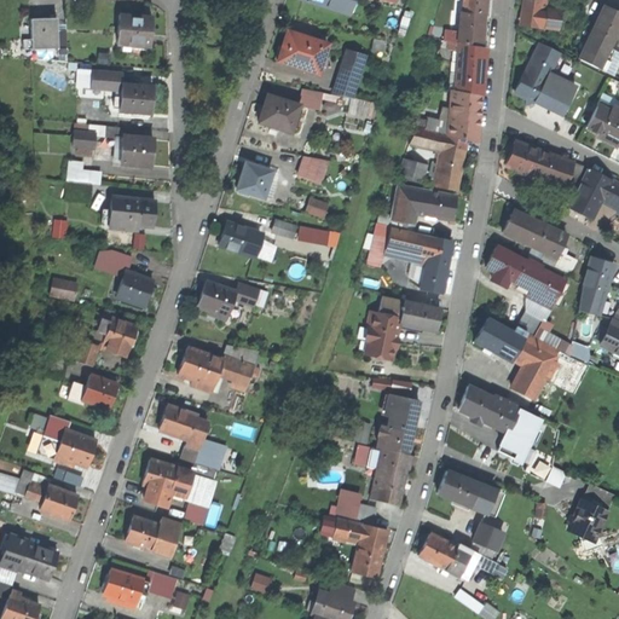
[(305,0),(346,13),(350,0),(305,0)]
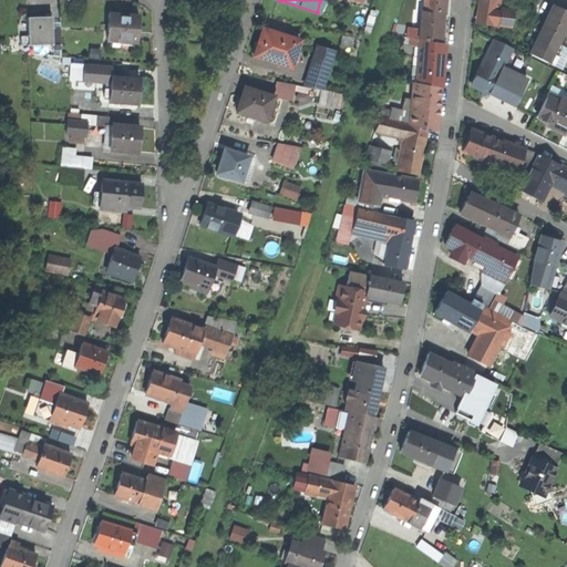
[(443,0),(424,0),(423,11),(442,14),(443,0)]
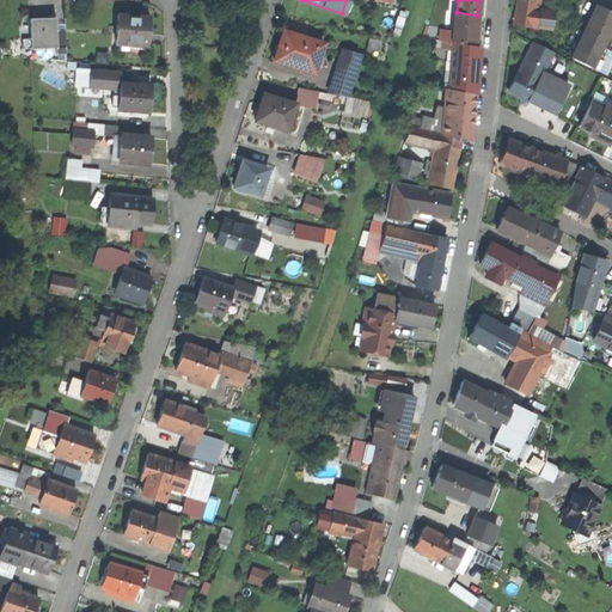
[(542,4),(519,0),(515,25),(539,28),(542,4)]
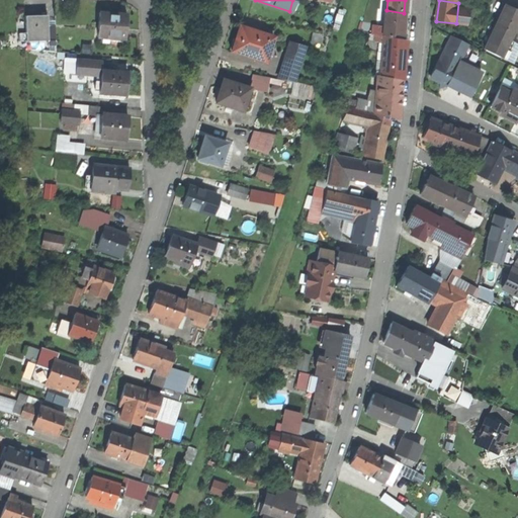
[(471,4),(458,3),(456,23),(468,24),(471,4)]
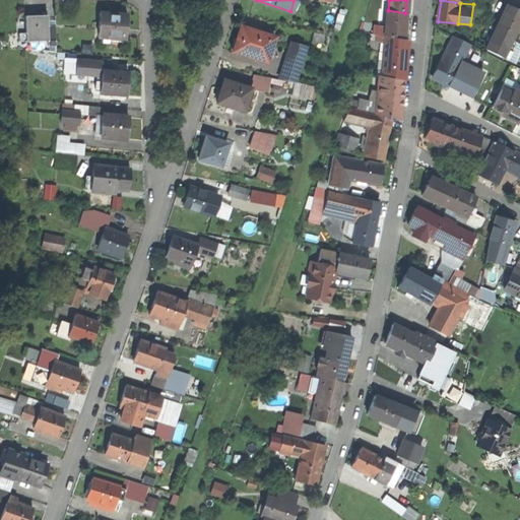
[(519,11),(507,5),(484,49),(502,58),(519,20),(519,11)]
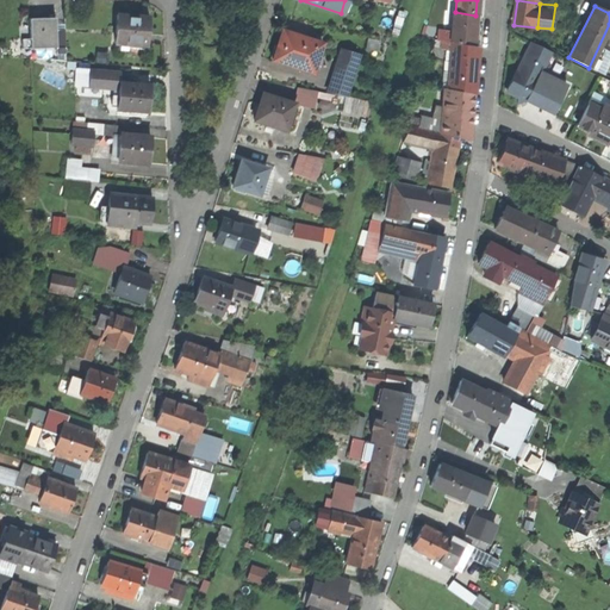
[(471,45),(475,16),(455,12),(454,12),(449,42),(452,43),(471,45)]
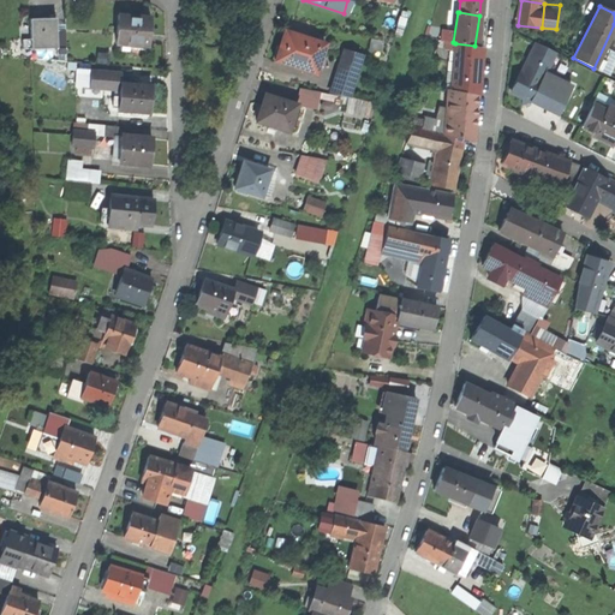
[(400,15),(395,31),(404,33),(407,16),(400,15)]
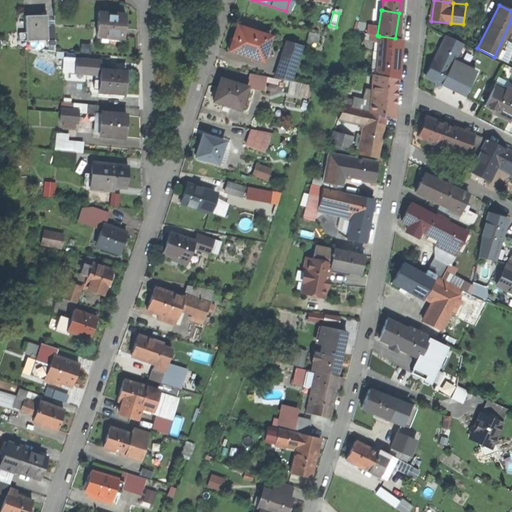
[(98,13),(96,36),(123,38),(125,15),(98,13)]
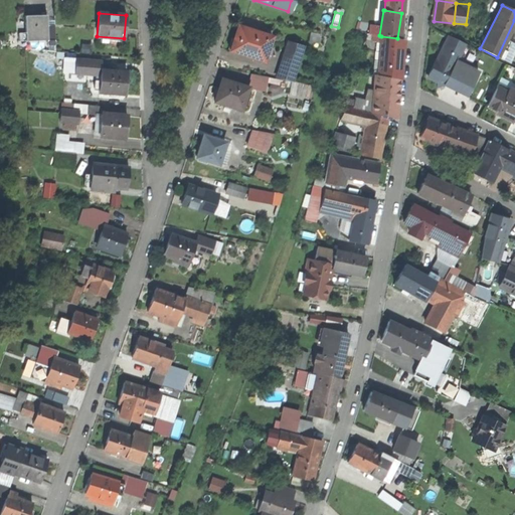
[(25,15),(25,39),(47,38),(46,25),(46,15),(25,15)]
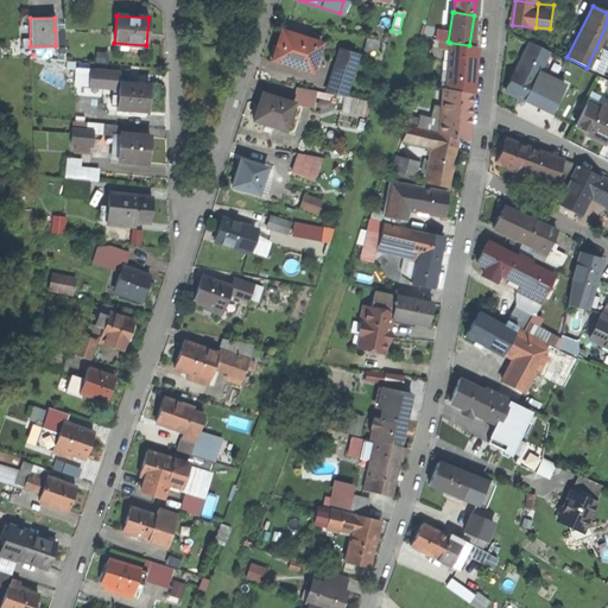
[(64,30),(55,30),(56,45),(56,58),(65,58),(64,30)]
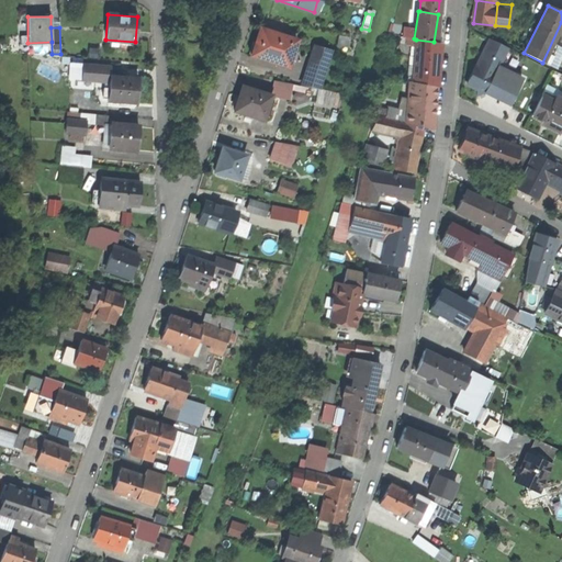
[(296,41),(260,29),(255,42),(258,43),(254,55),(250,54),(287,67),(296,41)]
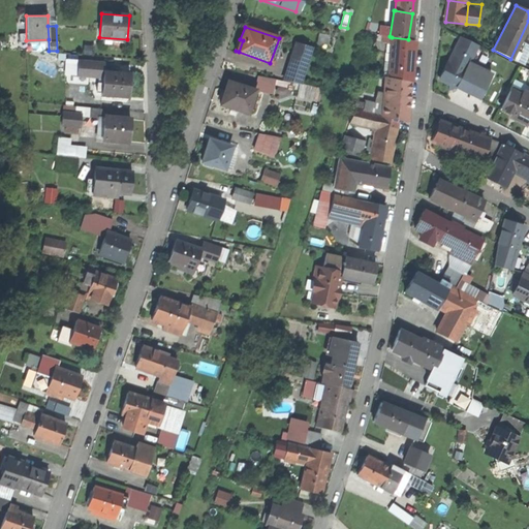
[(319,32),(319,41),(330,41),(331,33),(319,32)]
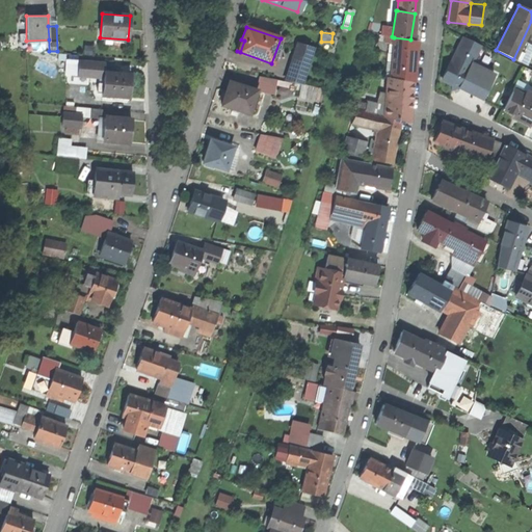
[(393,44),(393,47),(415,51),(416,40),(410,40),(394,37),(393,44)]
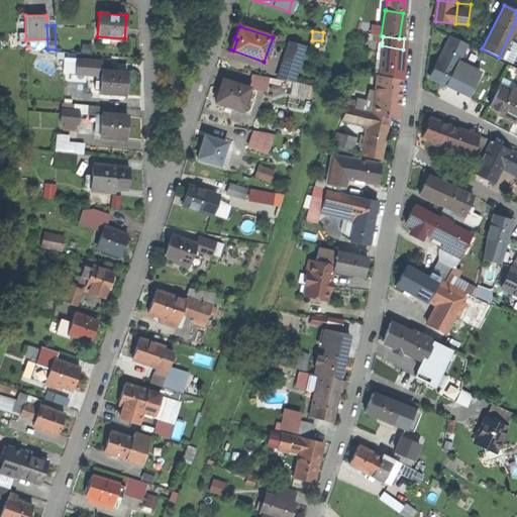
[(450,36),(439,58),(447,63),(450,57),(458,60),(466,44),(450,36)]
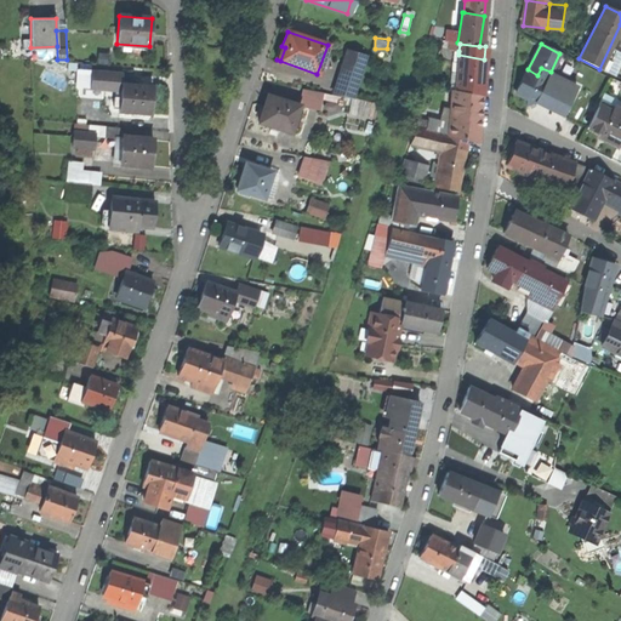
[(347,50),(332,95),(348,97),(351,98),(364,56),(347,50)]
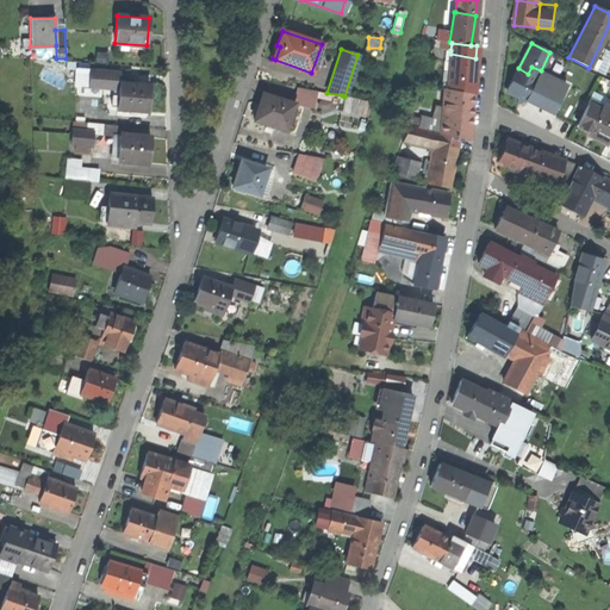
[(99,53),(98,61),(111,62),(111,53),(99,53)]
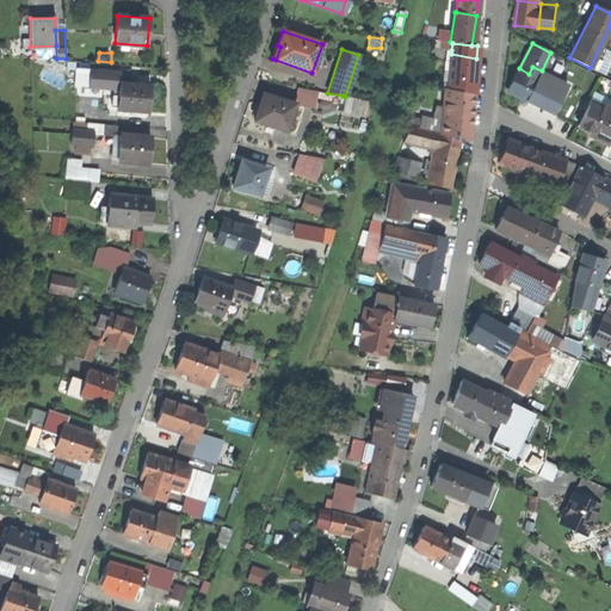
[(476,59),(451,54),(449,78),(442,76),(440,87),(444,88),(473,93),(476,59)]
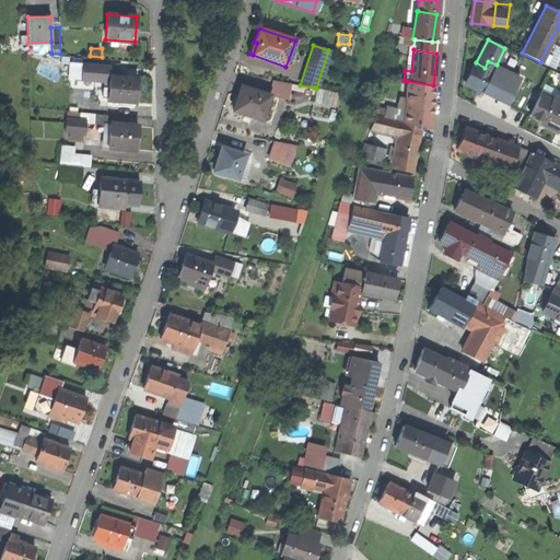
[(551,49),(544,63),(551,68),(558,53),(551,49)]
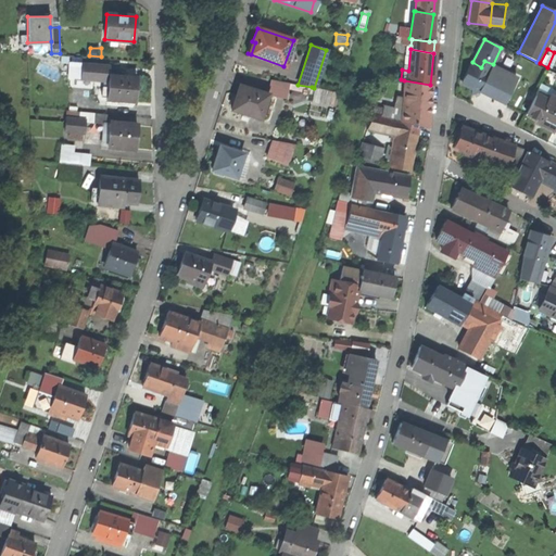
[(471,62),(462,81),(479,90),(489,71),(481,67),(472,62),(471,62)]
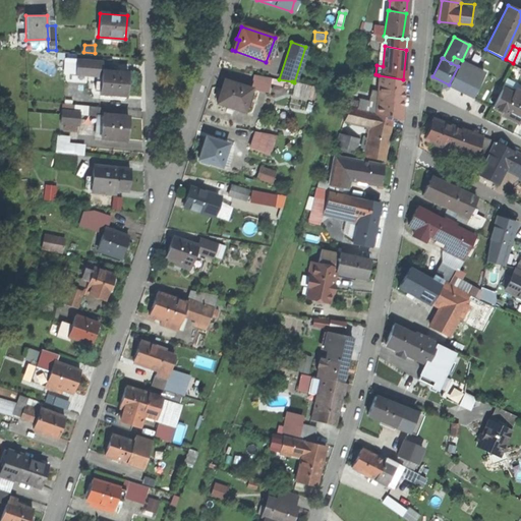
[(76,60),(75,74),(88,74),(88,71),(89,61),(76,60)]
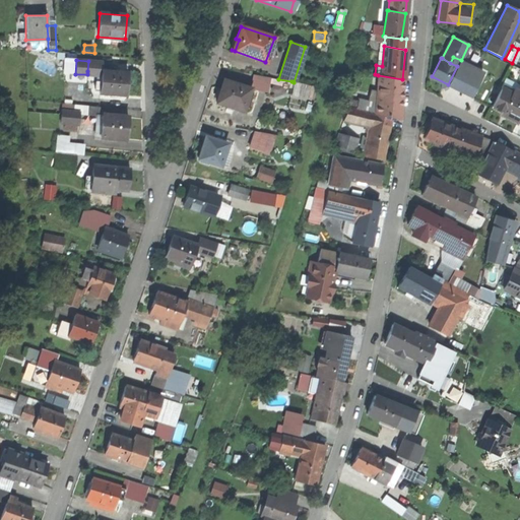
[(88,61),(87,71),(102,72),(103,62),(88,61)]
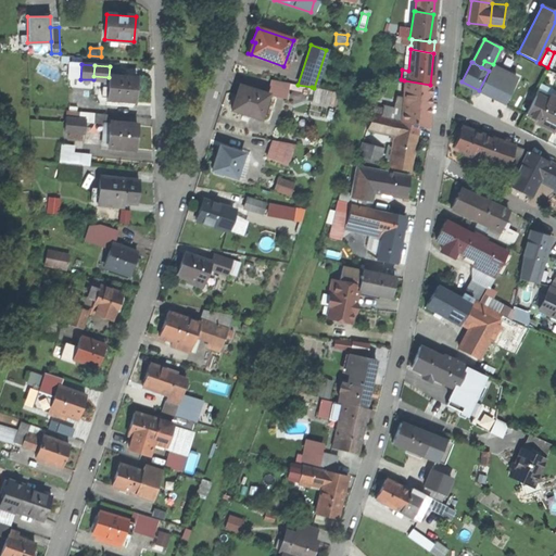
[(489,71),(479,90),(507,104),(516,87),(519,81),(502,73),(503,70),(500,67),(497,71),(493,68),(492,73),(489,71)]
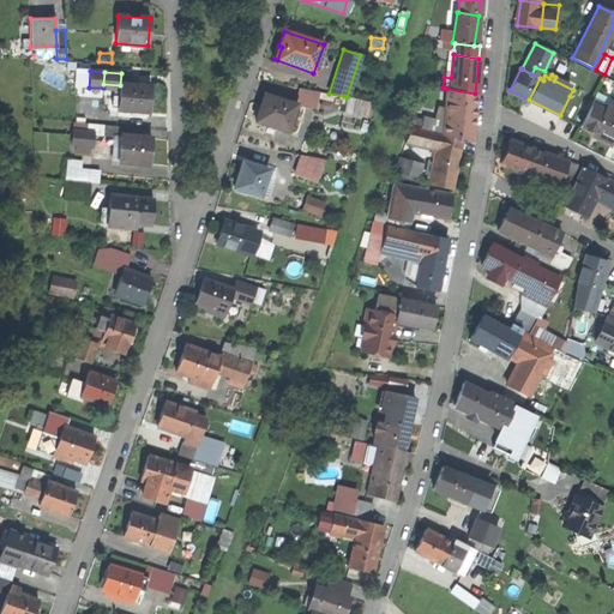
[(151,86),(120,85),(118,110),(149,112),(151,86)]
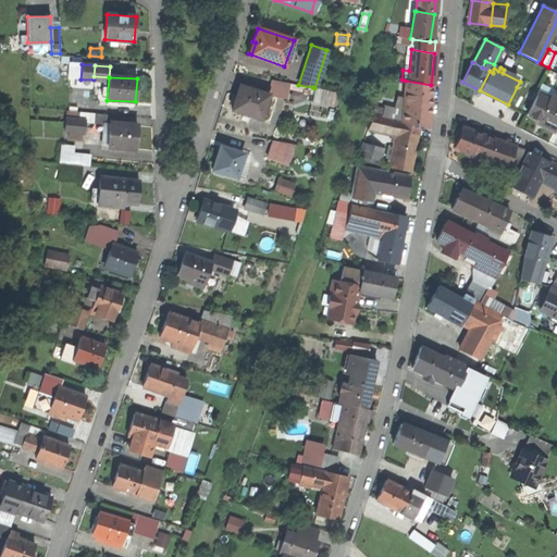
[(428,127),(431,85),(405,81),(404,112),(403,121),(417,124),(428,127)]
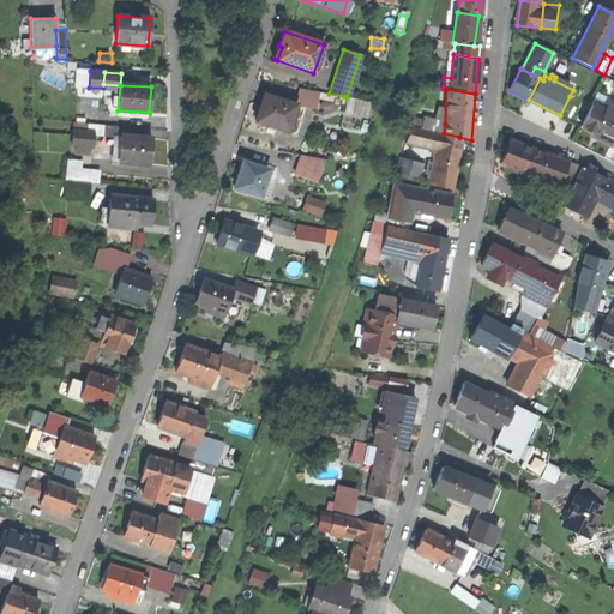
[(300,90),(296,104),(295,107),(313,113),(318,96),(300,90)]
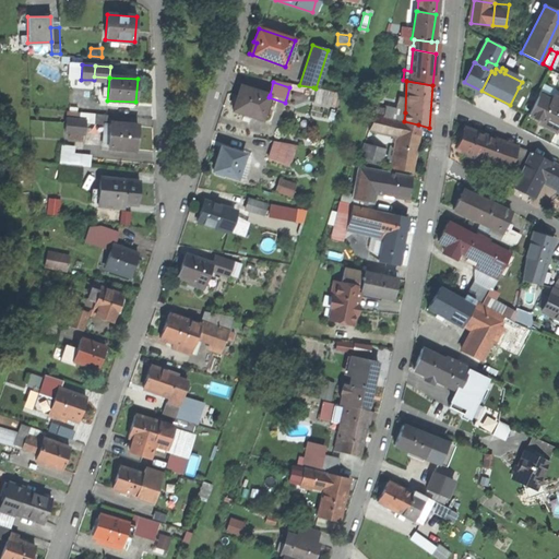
[(270,95),(239,85),(233,110),(244,114),(242,114),(251,117),(251,116),(262,119),(269,97),(270,95)]
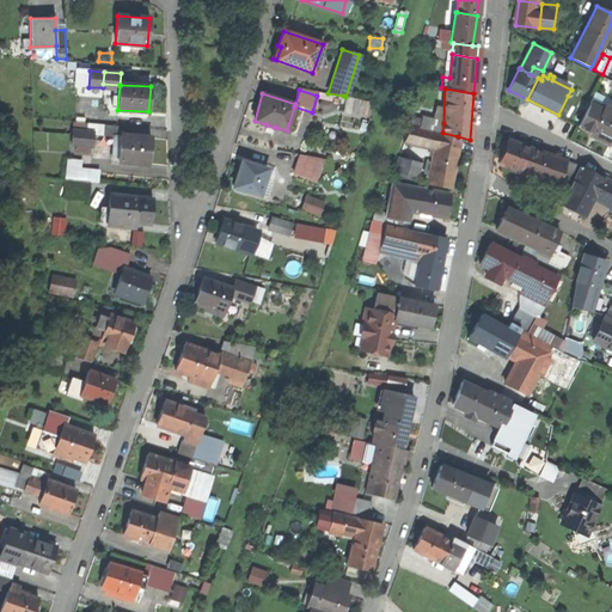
[(343,96),(340,109),(366,115),(368,102),(346,97),(343,96)]
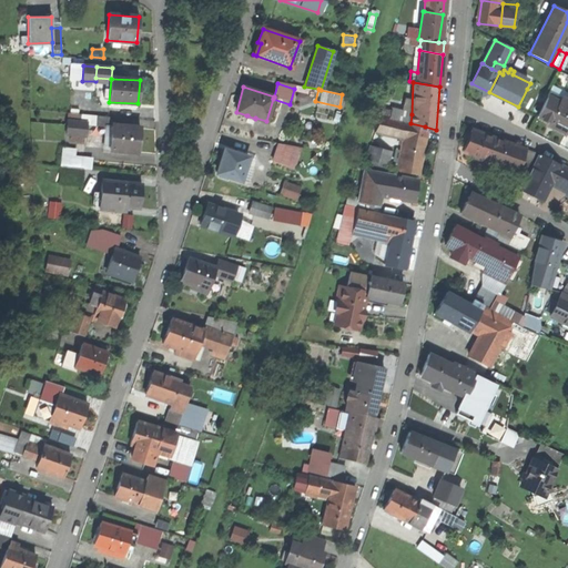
[(527,89),(518,107),(533,113),(541,95),(527,89)]
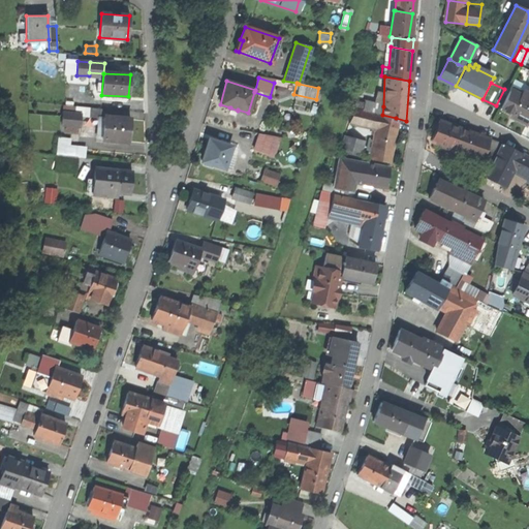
[(509,91),(500,109),(526,123),(528,117),(528,94),(528,95),(521,91),(519,96),(509,91)]
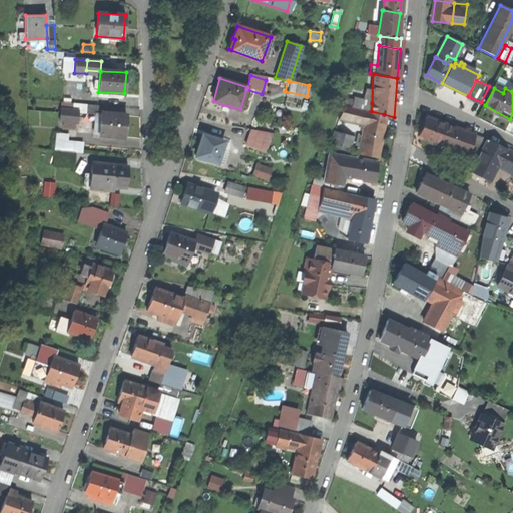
[(352,106),(367,110),(371,111),(372,103),(353,98),(352,106)]
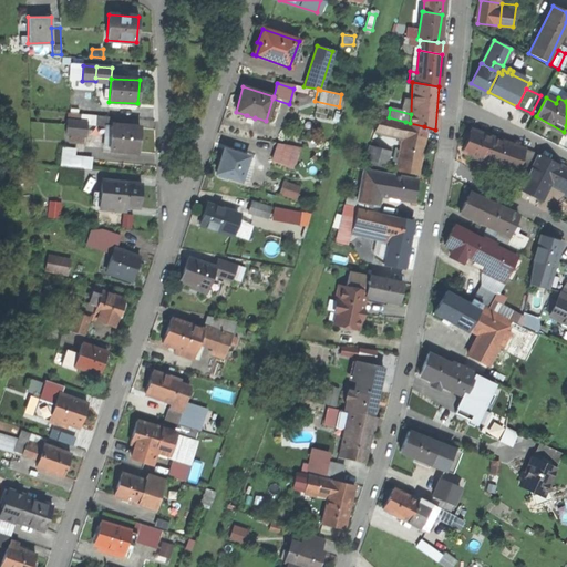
[(114,117),(96,115),(95,125),(111,126),(112,125),(114,125),(114,117)]
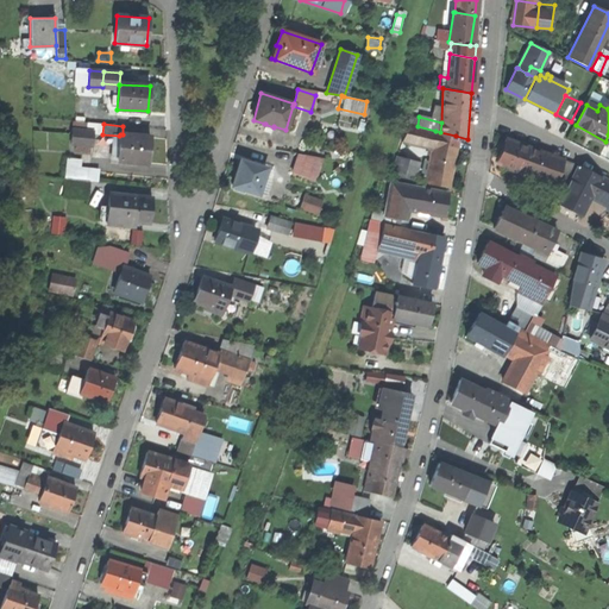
[(418,126),(407,124),(401,140),(432,148),(435,131),(418,126)]
